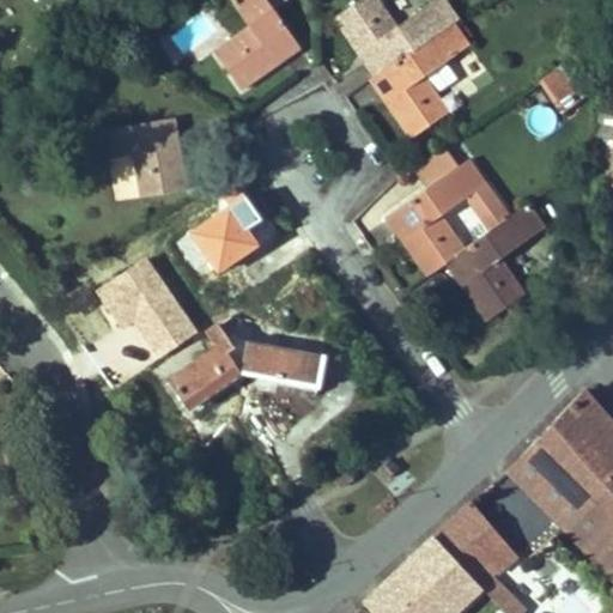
[(249,26),(230,0),(223,0),(210,11),(230,40),(249,26)]
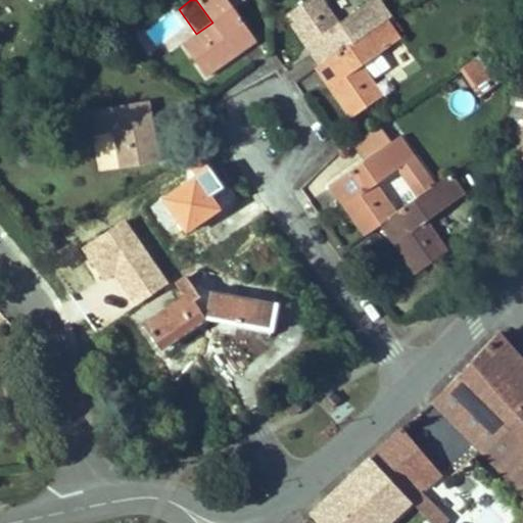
[(256,41),(233,7),(243,0),(196,0),(212,22),(196,34),(183,43),(206,77),(237,54),(233,48),(238,44),(243,50),(256,41)]
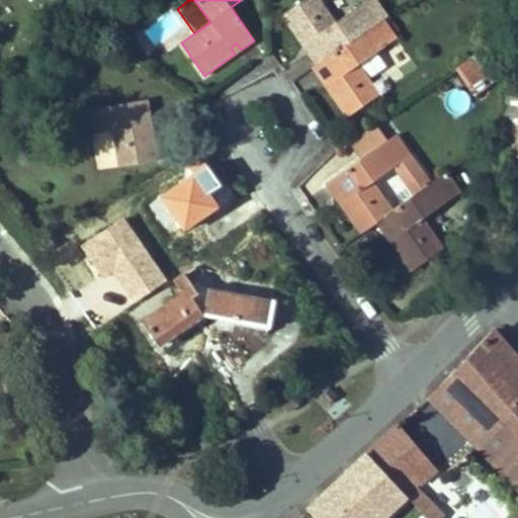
[(382,17),(387,14),(376,0),(368,0),(336,22),(320,0),(305,0),(282,15),(304,47),(310,42),(314,48),(308,52),(316,65),(382,17)]
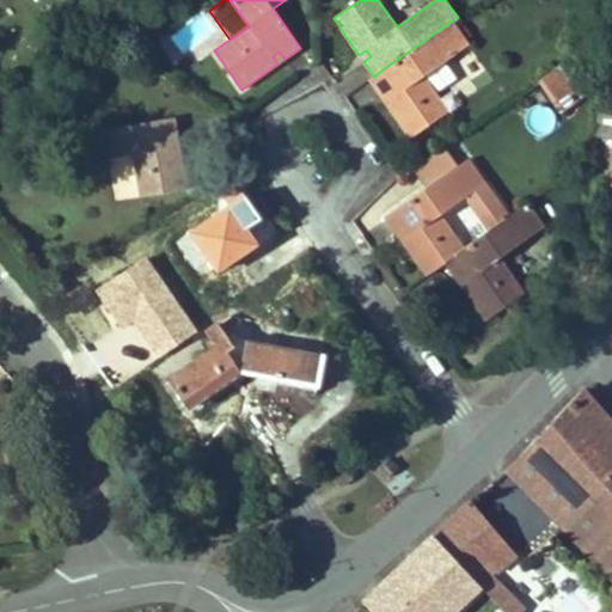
[(452,20),(373,77),(369,79),(380,96),(387,90),(392,97),(385,102),(410,138),(450,111),(424,77),(469,46),(452,20)]
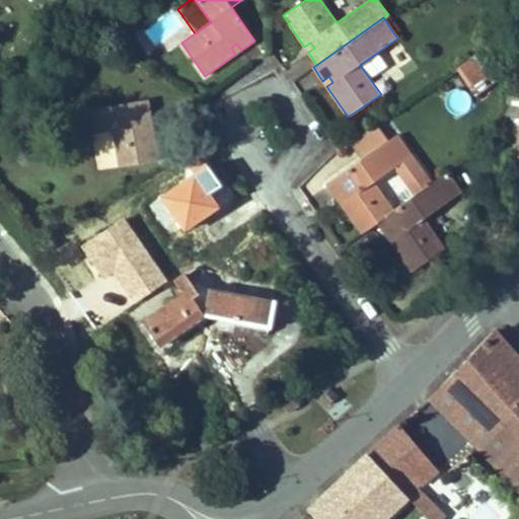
[(314,48),(310,43),(304,47),(308,52),(314,48)]
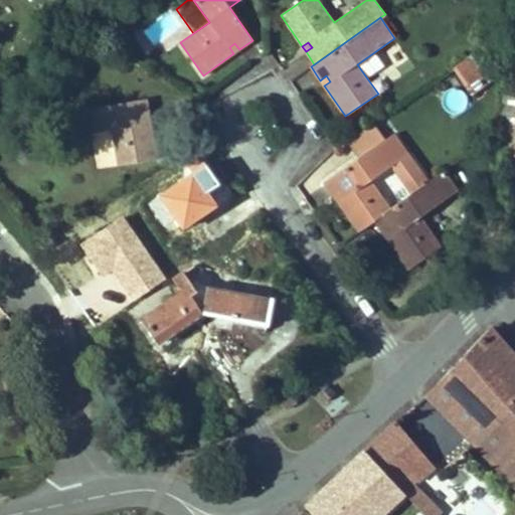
[(239,49),(234,43),(229,47),(233,53),(239,49)]
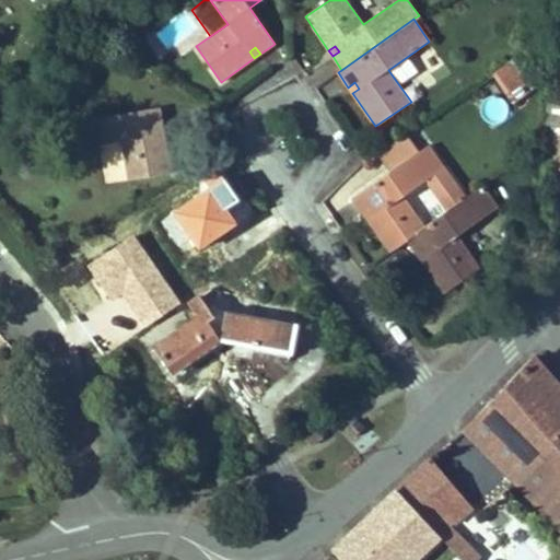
[(529,92),(509,62),(496,71),(516,101),(529,92)]
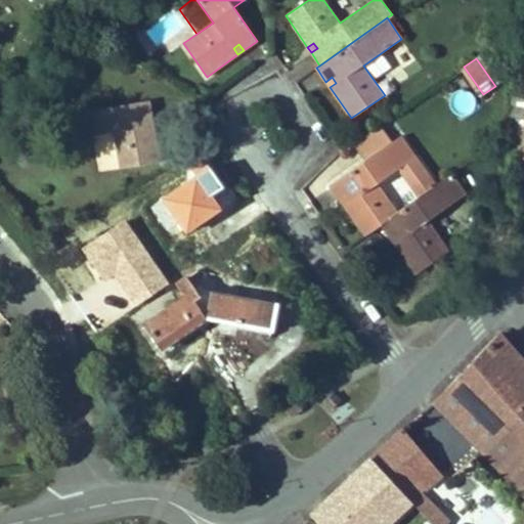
[(336,83),(332,77),(325,82),(330,87),(336,83)]
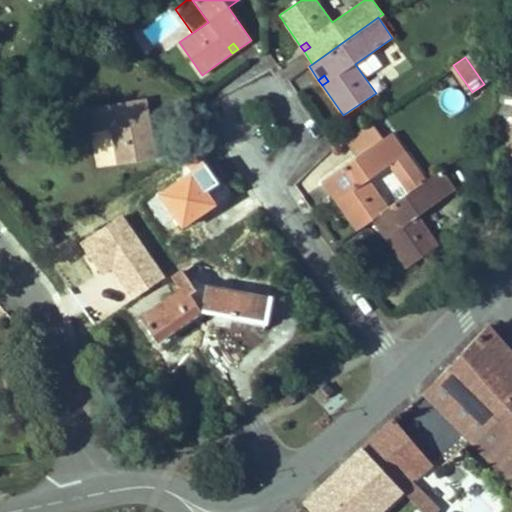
[(511,91),(504,91),(501,152),(511,152),(511,91)]
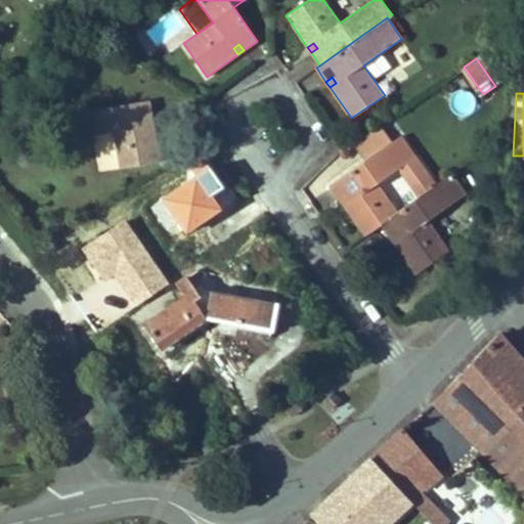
[(156,130),(149,100),(88,112),(92,135),(113,131),(120,168),(161,161),(156,130)]
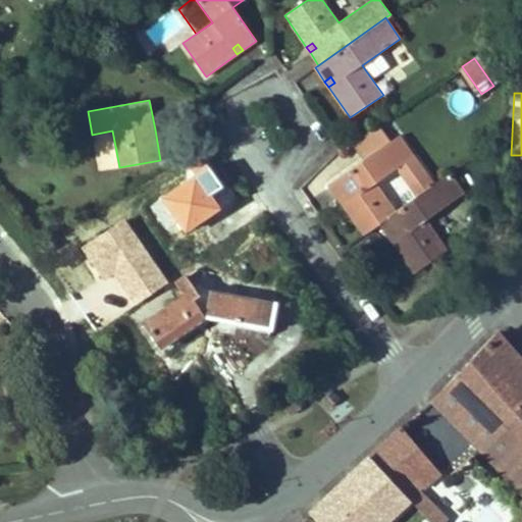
[(390,142),(379,125),(352,144),(364,160),(390,142)]
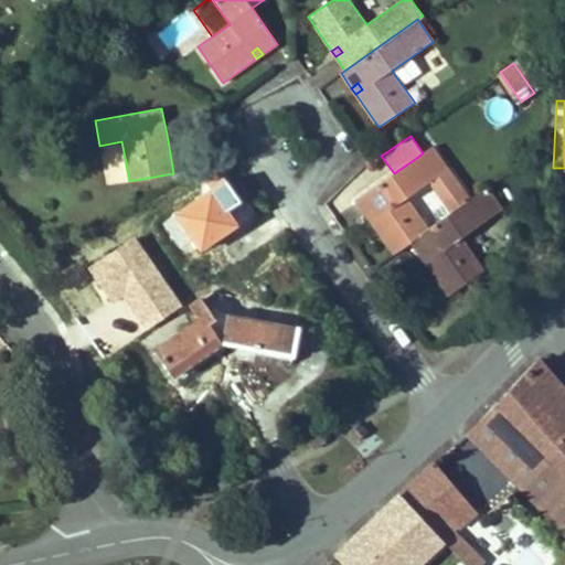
[(429,181),(448,169),(433,146),(423,153),(394,173),(355,201),(366,215),(373,211),(377,216),(370,221),(394,255),(411,243),(429,230),(407,198),(429,181)]
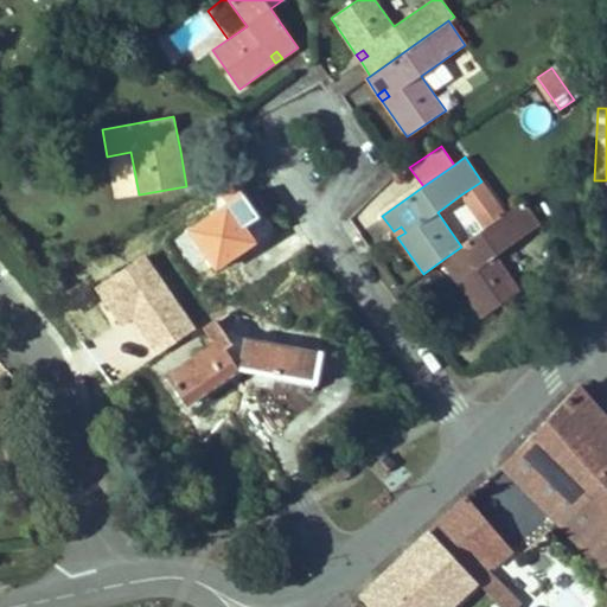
[(505,215),(481,181),(461,195),(486,229),(505,215)]
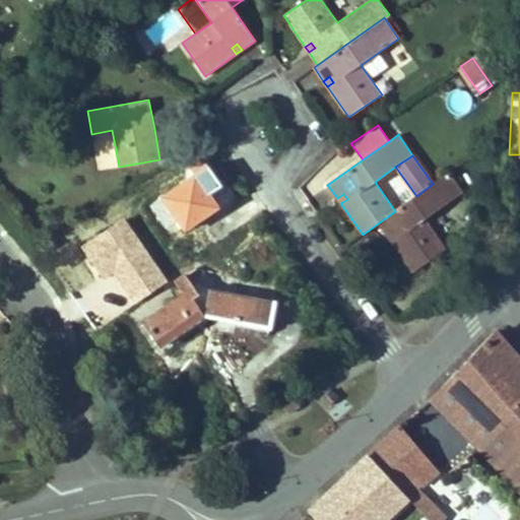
[(446,249),(425,219),(462,192),(449,172),(433,184),(416,196),(395,211),(378,223),(412,272),(446,249)]
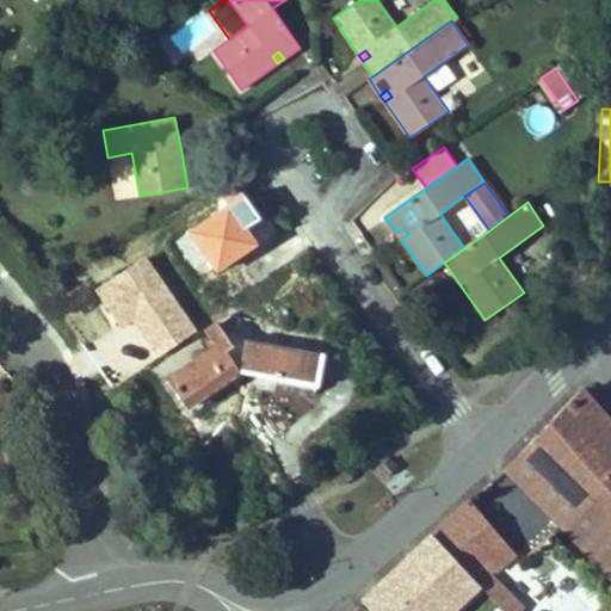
[(408,234),(403,228),(396,233),(400,239),(408,234)]
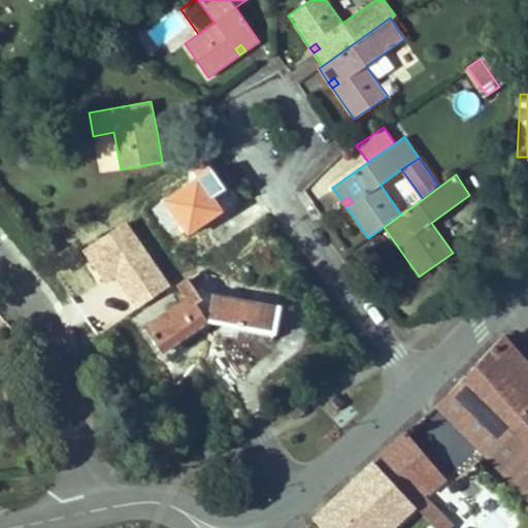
[(213,295),(218,276),(198,273),(189,279),(201,297),(205,294),(213,295)]
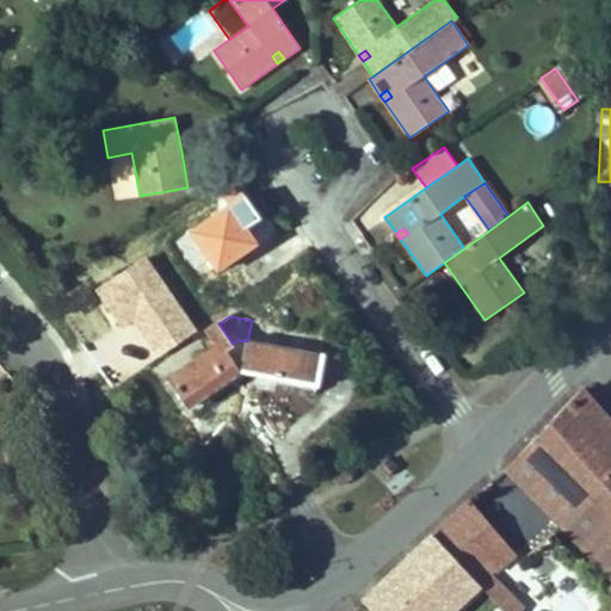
[(187,407),(240,371),(318,386),(322,356),(247,341),(238,340),(233,344),(218,323),(207,332),(216,346),(168,380),(187,407)]
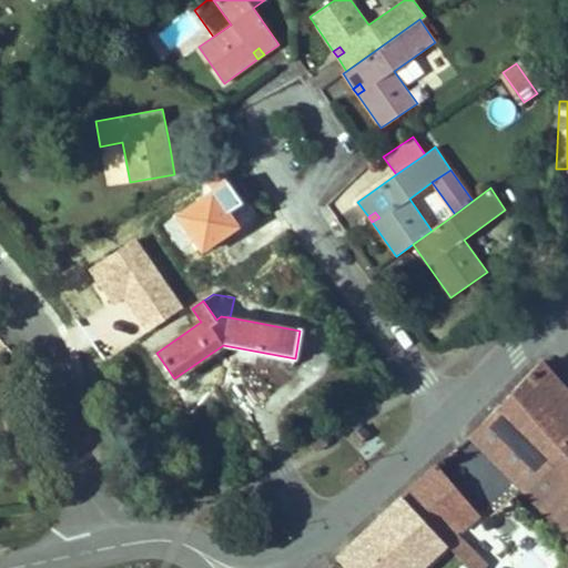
[(540,363),(498,407),(550,464),(567,444),(567,395),(560,387),(540,363)]
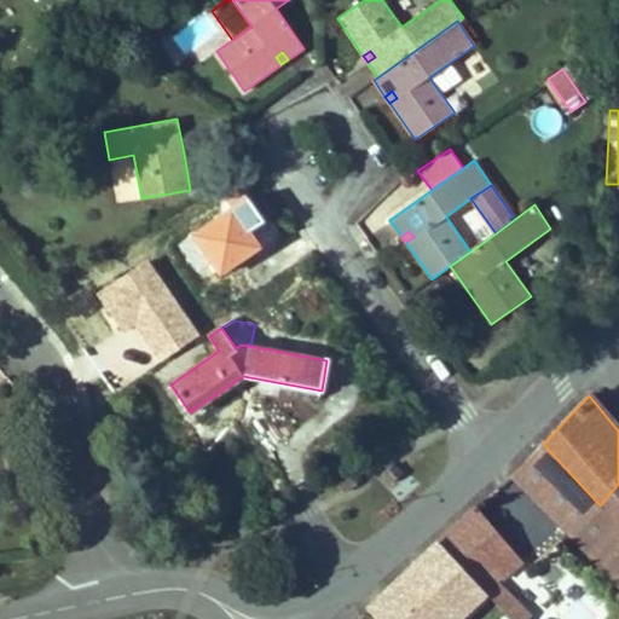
[(600,505),(543,444),(515,474),(572,533),(600,505)]
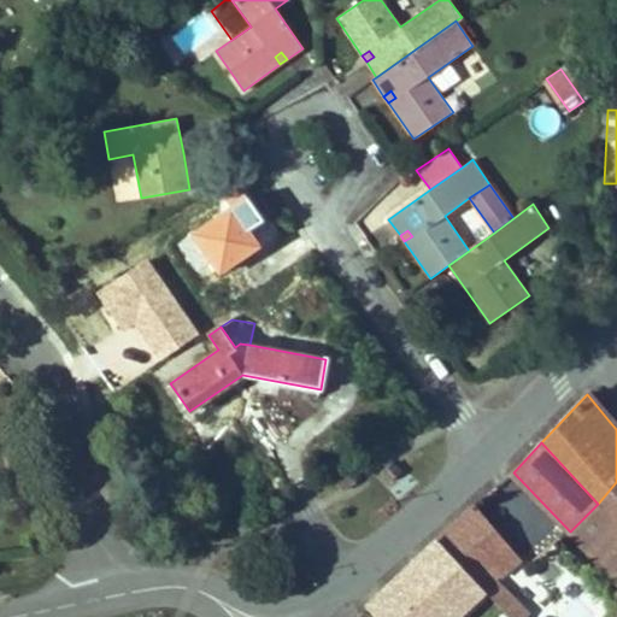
[(392,481),(400,472),(392,463),(383,471),(392,481)]
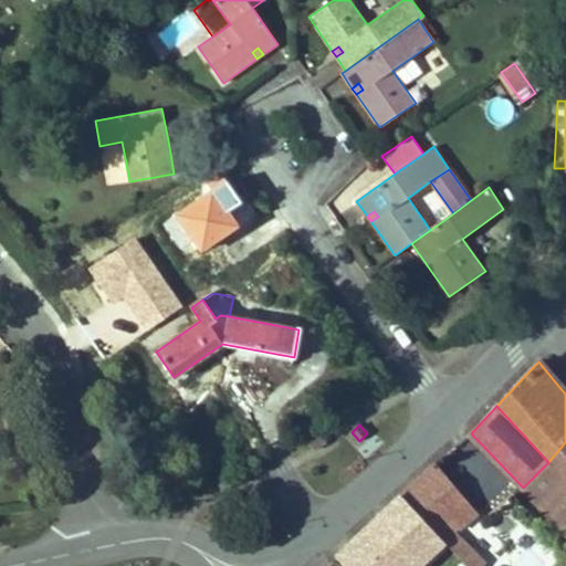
[(326,443),(322,436),(310,442),(314,450),(326,443)]
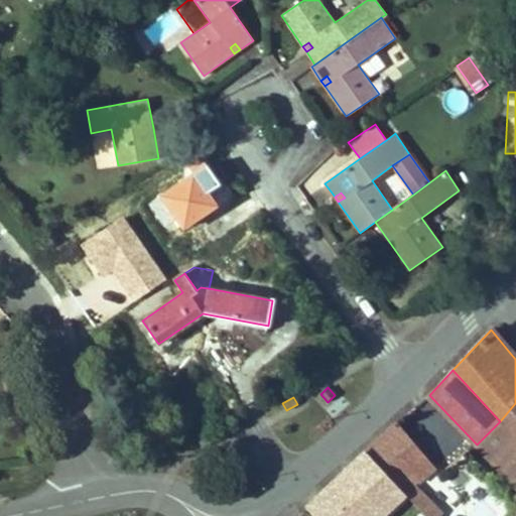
[(515,515),(515,403),(500,421),(477,444),(515,486),(515,494),(514,496),(515,497),(515,514),(514,515),(515,515)]
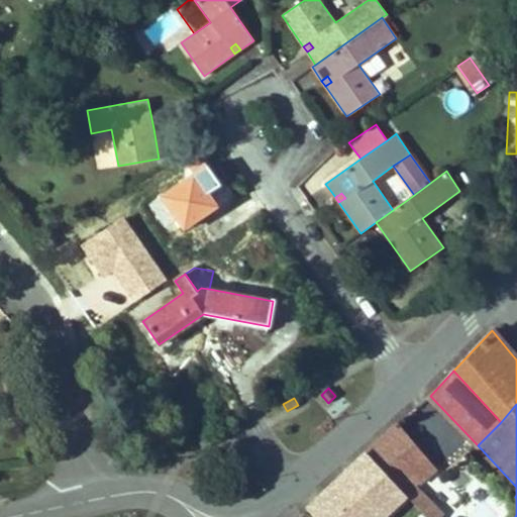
[(379,441),(367,452),(405,494),(419,508),(427,501),(413,487),(435,469),(397,425),(379,441)]
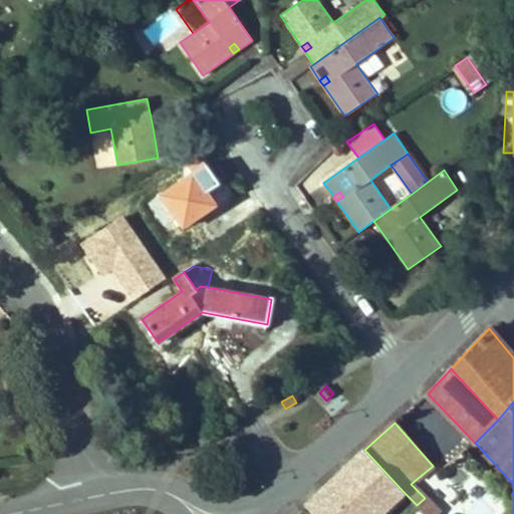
[(378,513),(403,491),(364,450),(342,471),(306,506),(313,513),(378,513)]
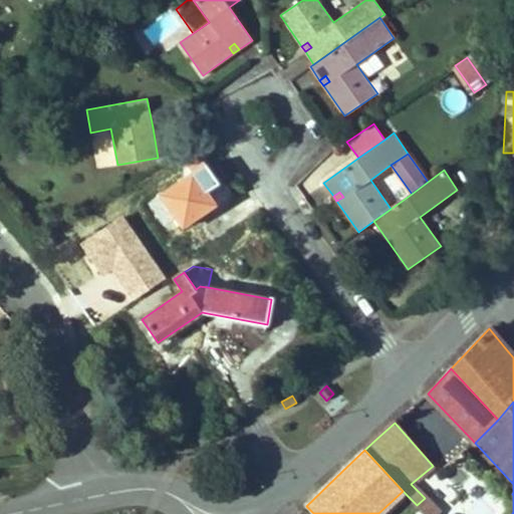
[(436,513),(439,512),(425,498),(417,505),(424,513),(436,513)]
